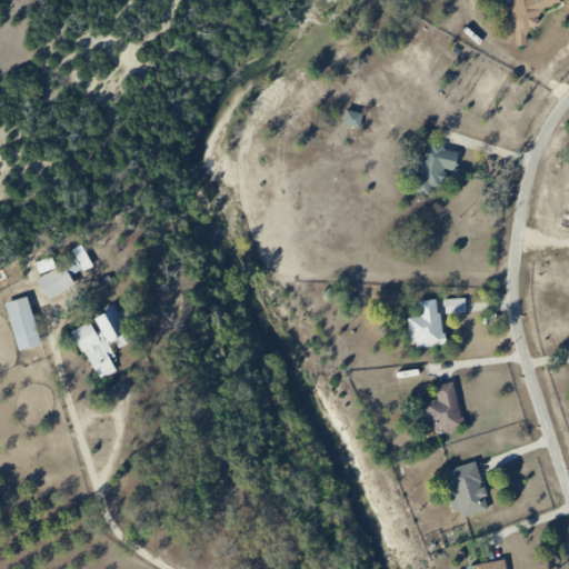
[(530,0),(520,0),(510,18),(516,21),(511,28),(523,35),(523,51),(533,51),(532,41),(552,17),(568,10),(568,0),(533,0),(535,2),(530,0)]
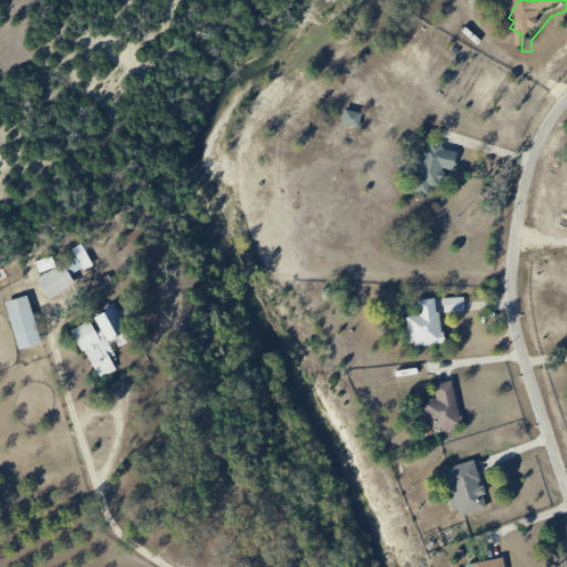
[(359,127),(362,114),(344,110),(342,124),(359,127)]
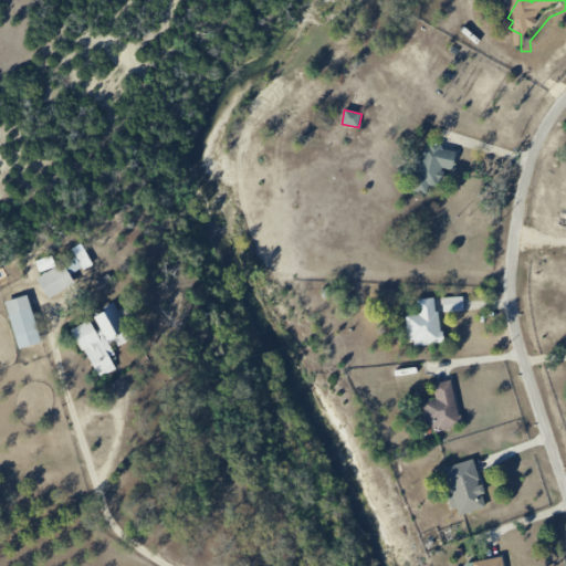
[(432,146),(421,187),(436,190),(437,185),(447,187),(451,170),(461,173),(465,155),(432,146)]
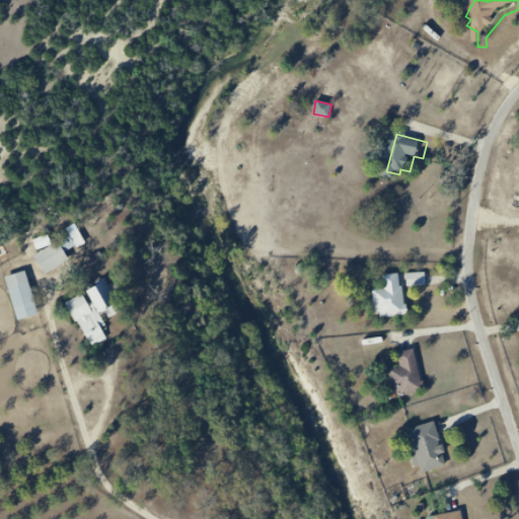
[(69,263),(64,251),(73,247),(68,238),(52,246),(47,235),(33,241),(39,251),(33,253),(44,275),(69,263)]
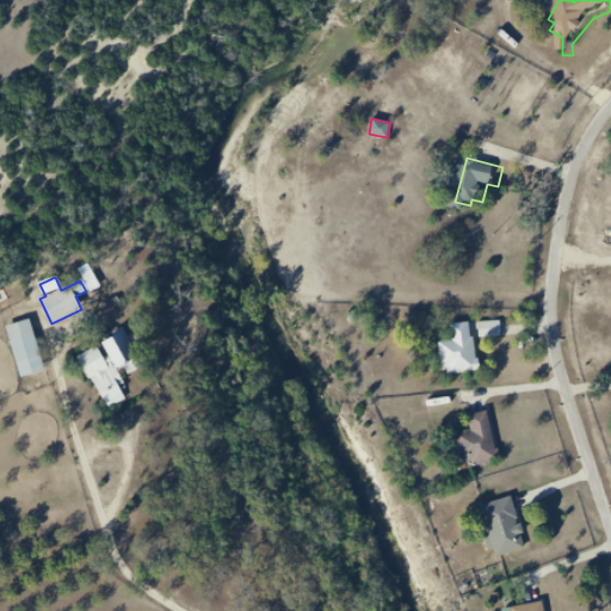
[(43,372),(34,320),(7,325),(18,377),(43,372)]
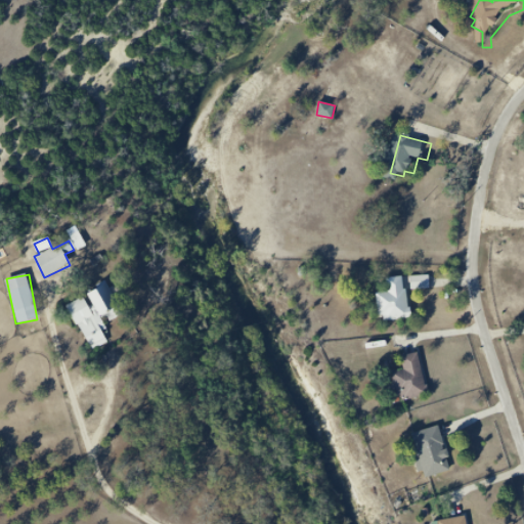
[(417,276),(417,292),(437,291),(436,275),(417,276)]
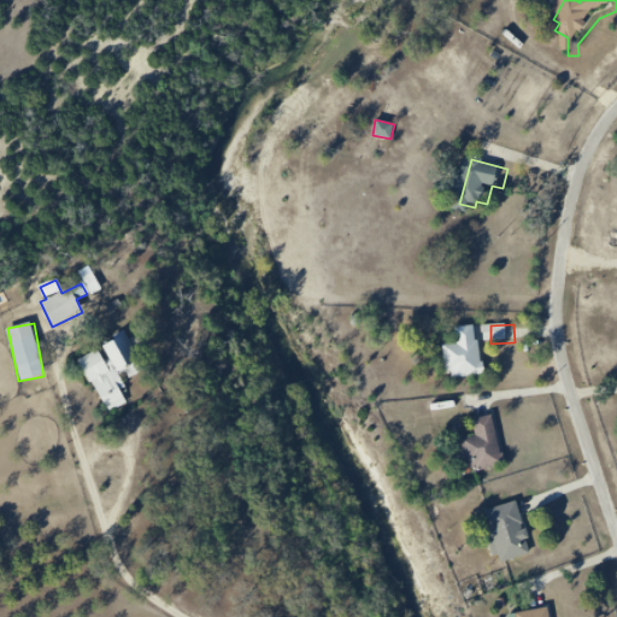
[(459,329),(460,347),(448,348),(452,375),(458,374),(459,382),(492,378),(488,342),(483,344),(481,327),(459,329)]
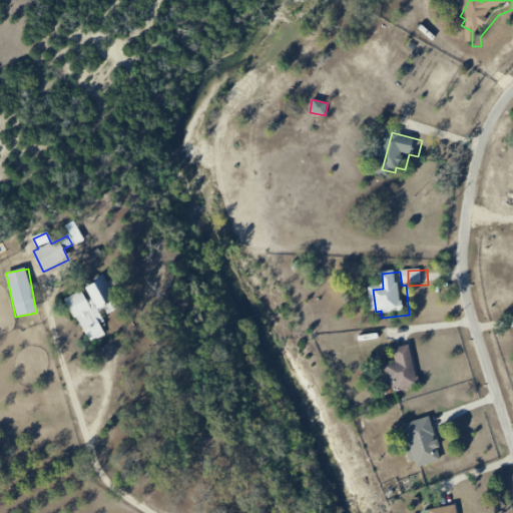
[(89,344),(105,336),(99,323),(102,322),(97,311),(116,301),(104,278),(82,289),(83,290),(66,299),(89,344)]
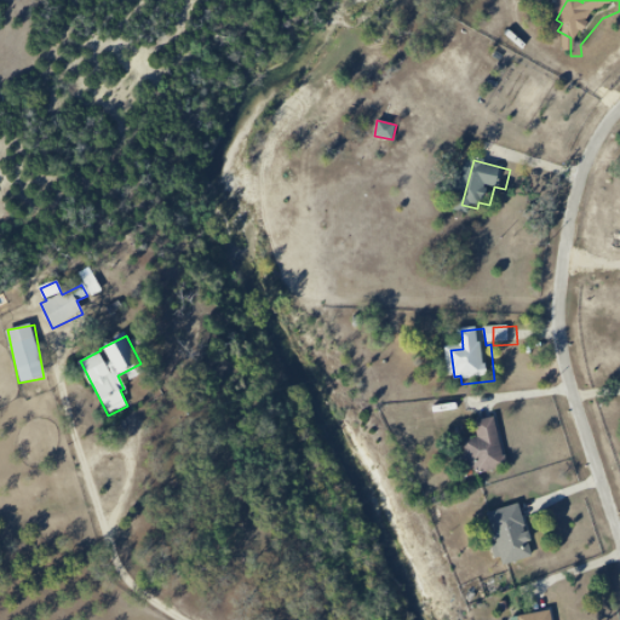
[(481,422),(484,440),(469,442),(476,475),(514,468),(504,417),(481,422)]
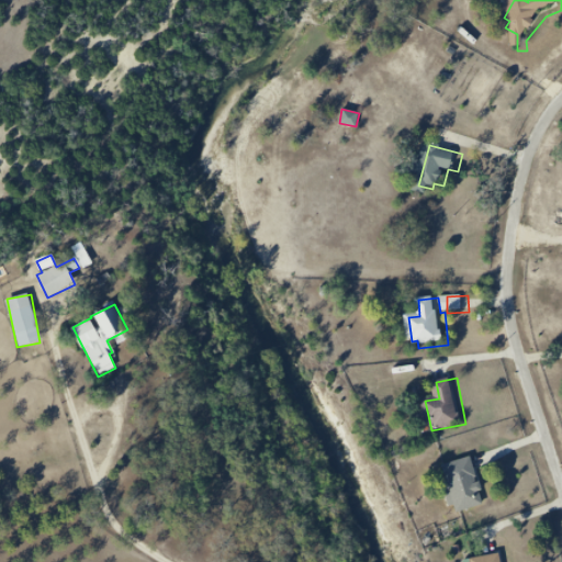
[(448,465),(461,515),(483,509),(476,484),(484,481),(478,457),(448,465)]
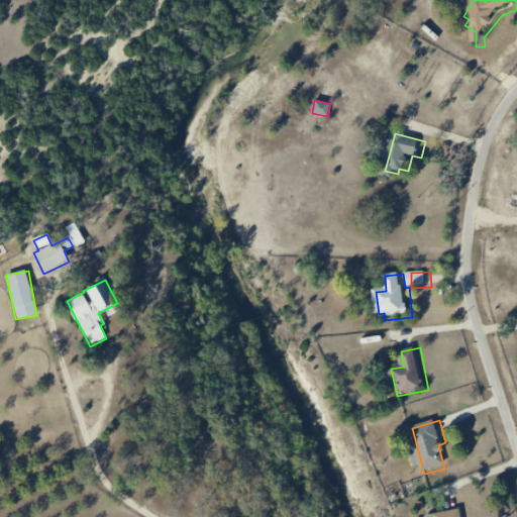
All buildings are outlined.
